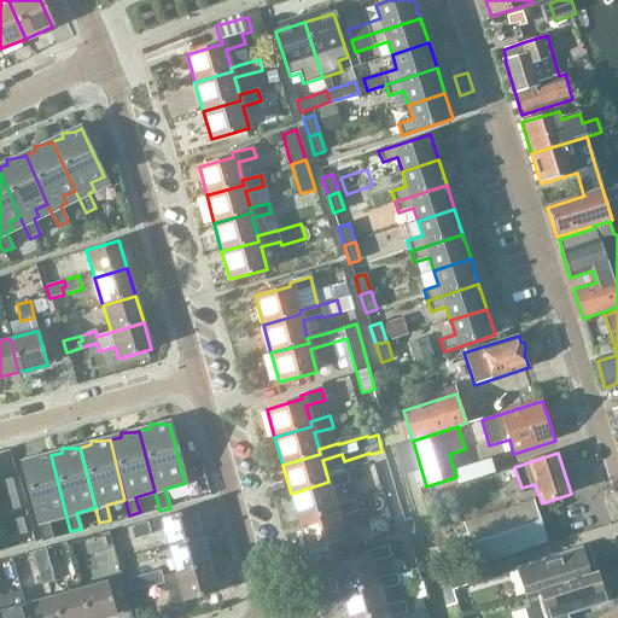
[(33,461),(22,464),(41,542),(52,540),(47,520),(66,516),(51,455),(46,456),(33,456),(33,461)]
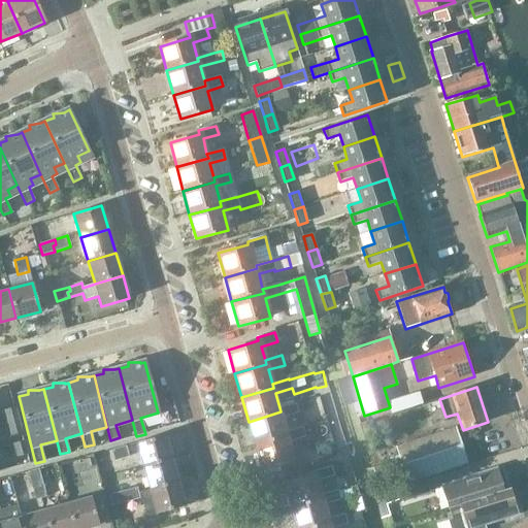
[(305,409),(303,401),(296,403),(296,402),(279,407),(281,411),(249,422),(255,446),(288,436),(287,431),(283,417),(305,409)]
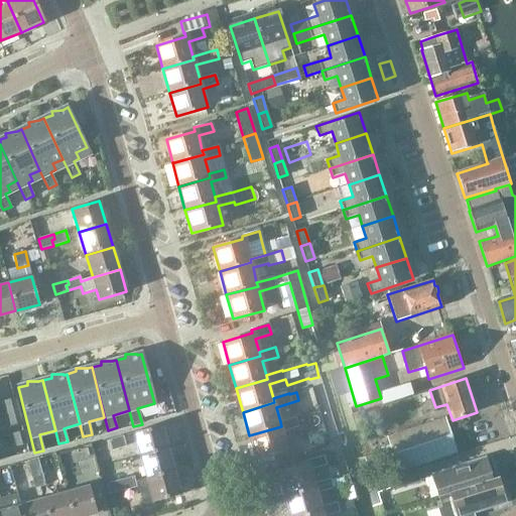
[(14,399),(5,401),(8,413),(17,410),(14,399)]
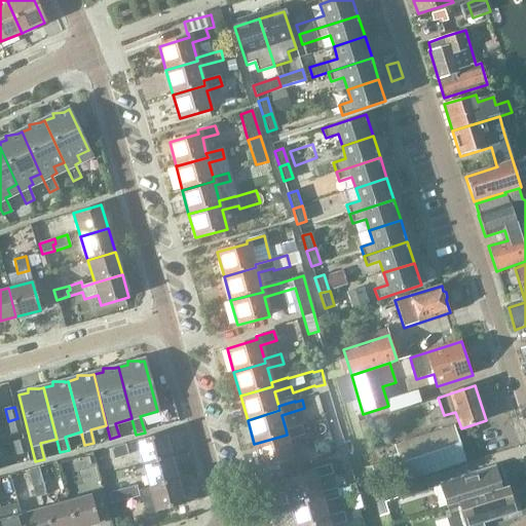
[(17,418),(8,421),(11,433),(21,430),(17,418)]
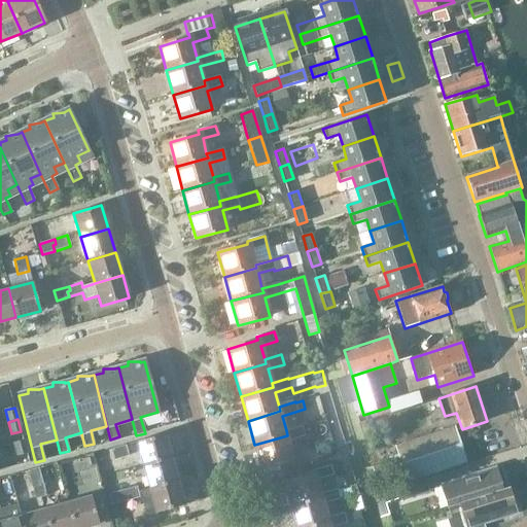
[(336,454),(326,419),(286,430),(287,435),(254,445),(261,468),(293,459),(288,440),(305,435),(309,450),(321,446),(324,458),(336,454)]
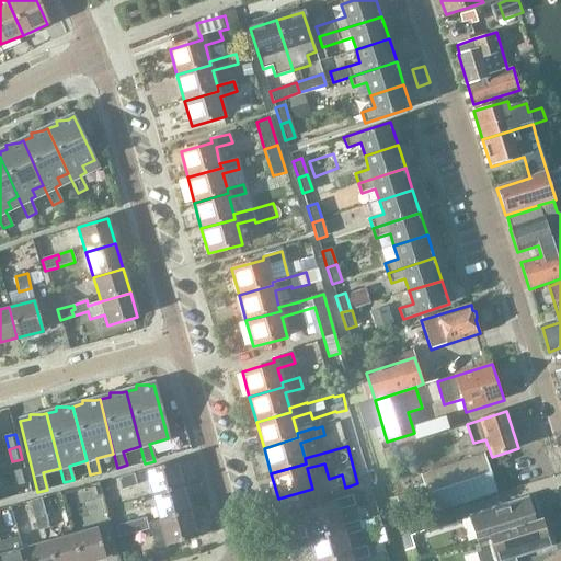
[(497,492),(484,454),(421,476),(433,512),(454,504),(455,506),(497,492)]
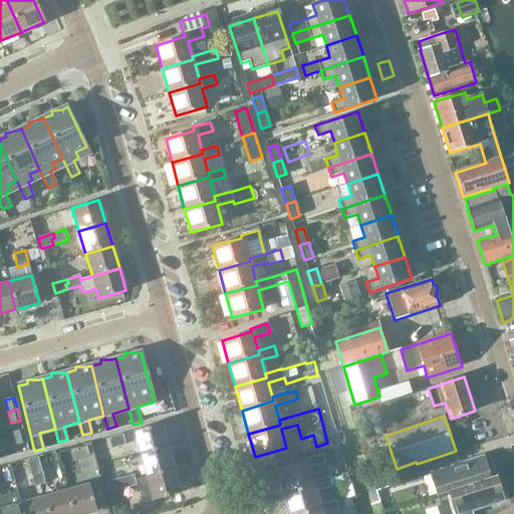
[(134,431),(140,454),(168,446),(161,424),(134,431)]
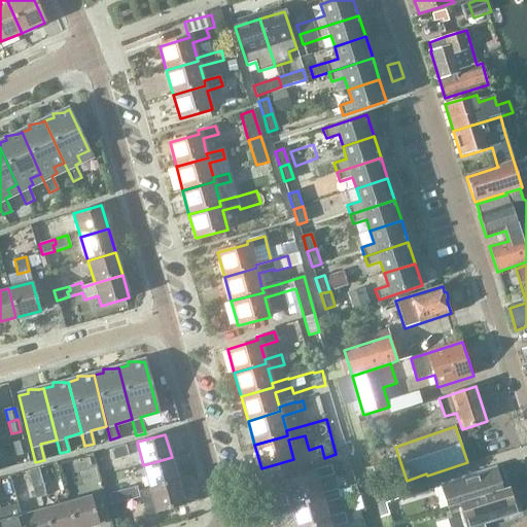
[(24,441),(13,444),(18,455),(27,453),(24,441)]
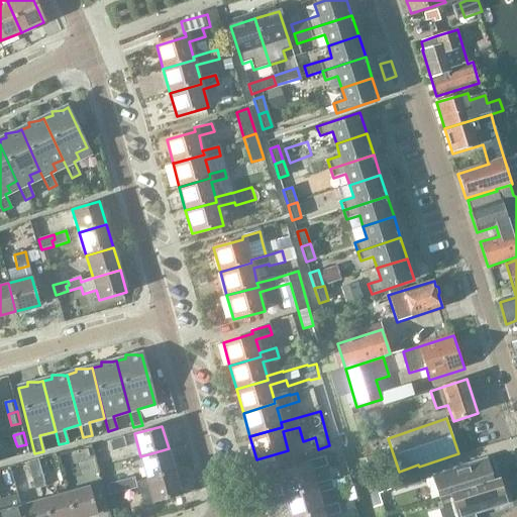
[(124,437),(111,441),(114,450),(126,447),(124,437)]
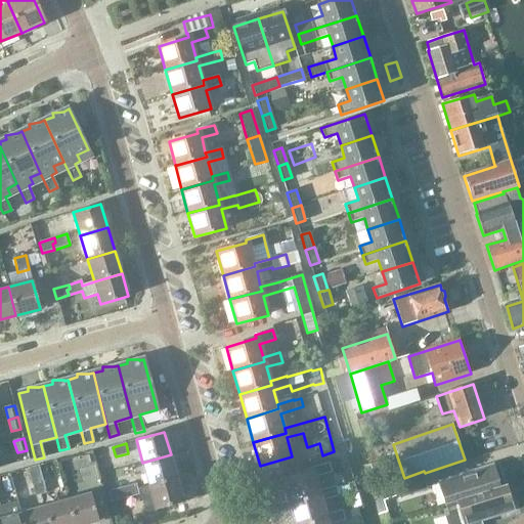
[(177,478),(171,454),(142,463),(148,486),(177,478)]
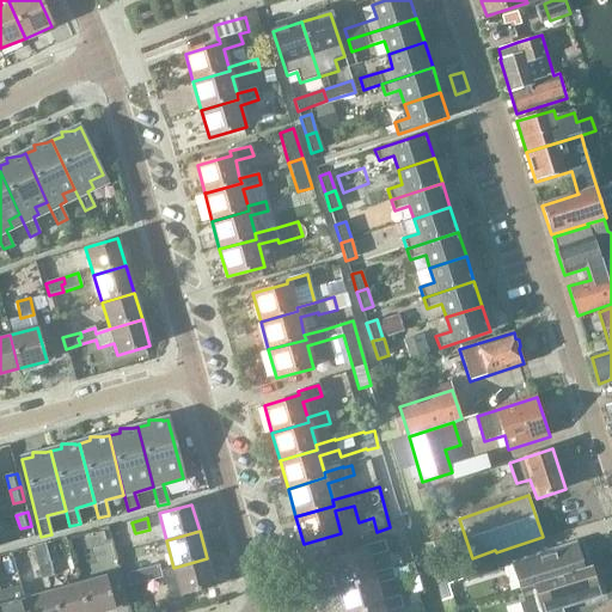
[(368,555),(387,550),(384,540),(363,545),(366,551),(330,561),(338,588),(374,579),(372,573),(368,555)]
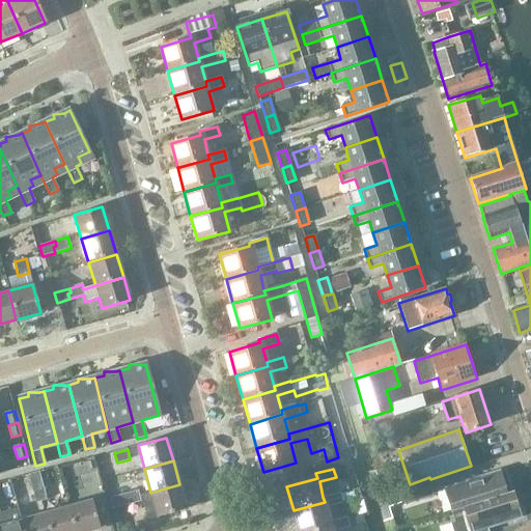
[(37,488),(44,487),(38,472),(27,475),(31,487),(36,486),(37,488)]
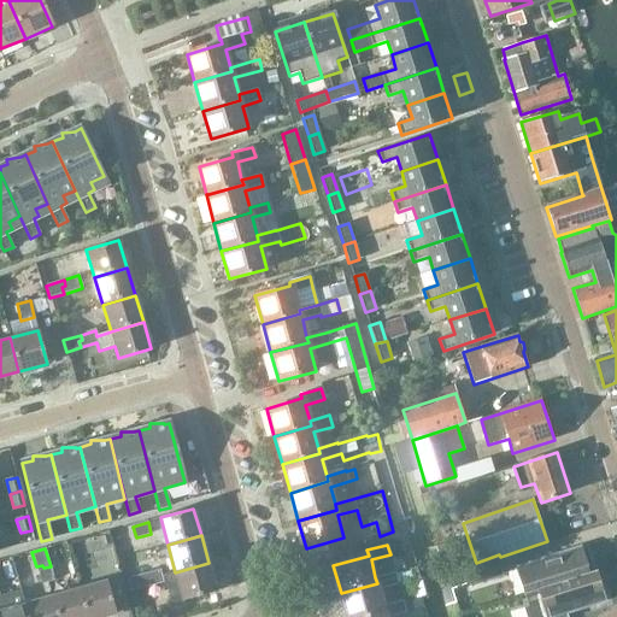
[(517,569),(524,594),(588,574),(580,548),(517,569)]
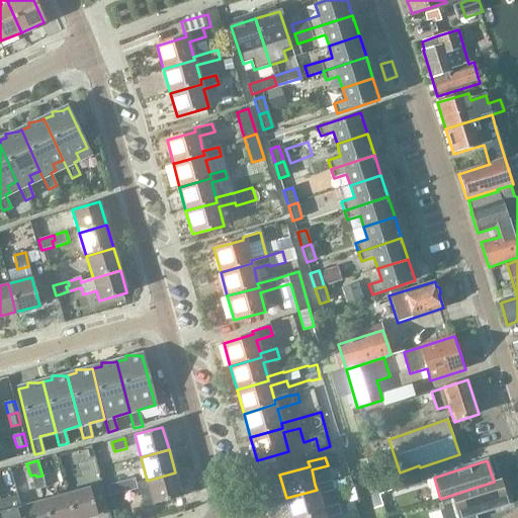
[(397,494),(423,485),(419,471),(392,481),(397,494)]
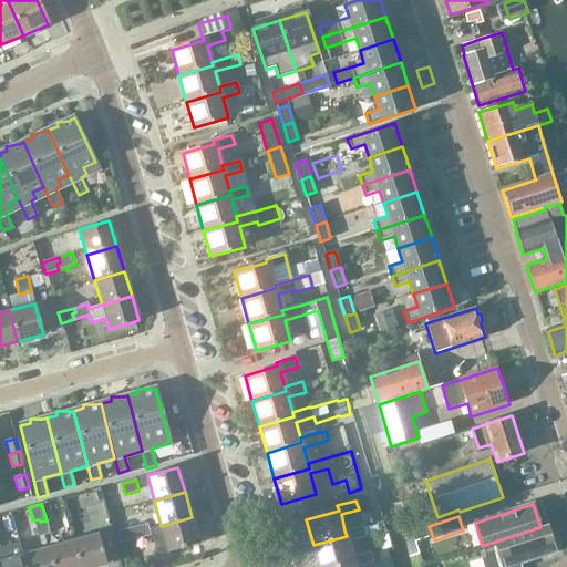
[(192,517),(150,528),(157,554),(198,543),(192,517)]
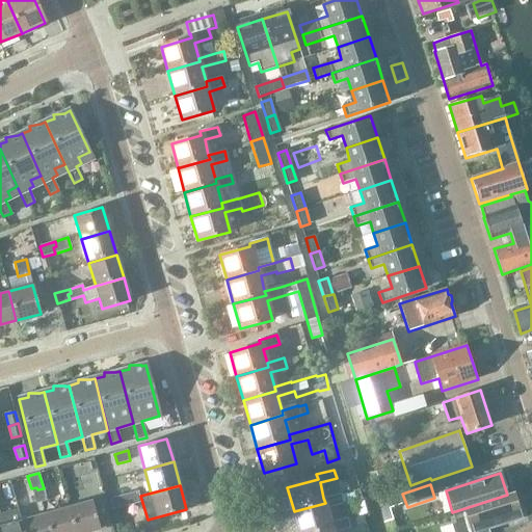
[(37,489),(36,487),(31,488),(35,504),(47,501),(44,488),(37,489)]
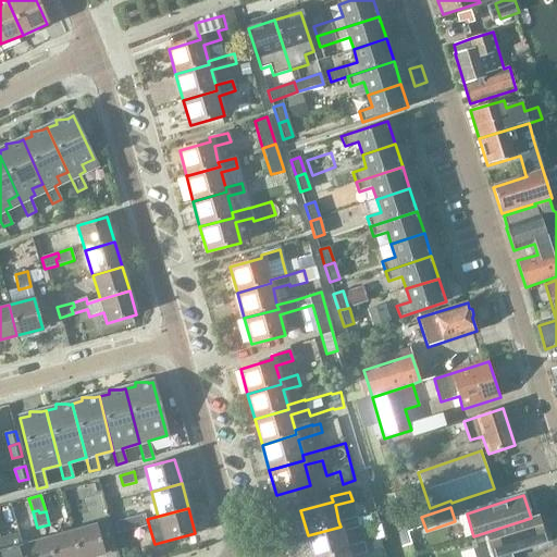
[(324,556),(347,552),(346,546),(342,530),(359,525),(380,522),(376,511),(357,517),(338,521),(341,527),(308,535),(312,556),(324,556)]
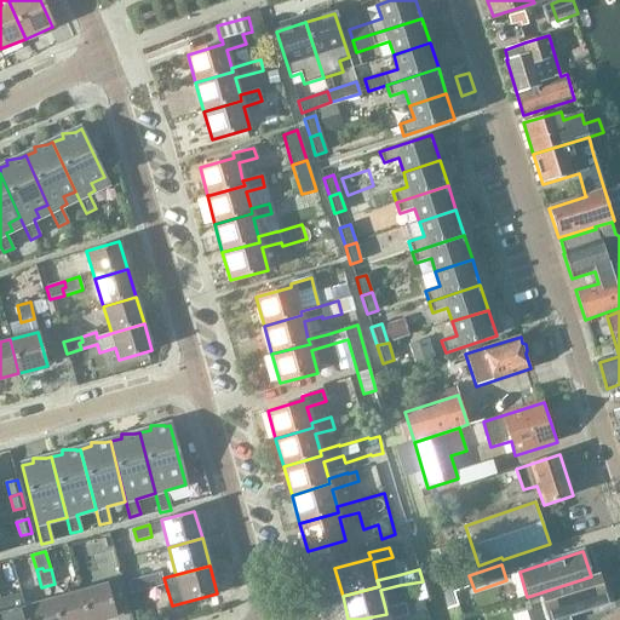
[(161,573),(147,577),(149,589),(165,585),(161,573)]
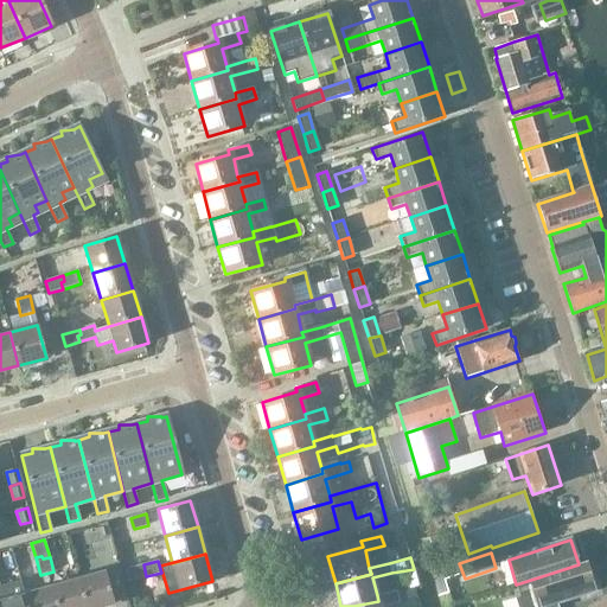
[(595,592),(586,562),(579,564),(516,585),(523,606),(558,606),(557,605),(595,592)]
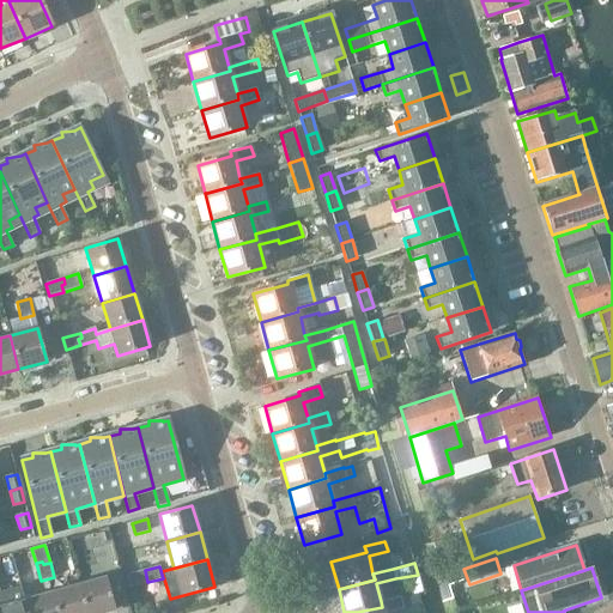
[(147,582),(145,570),(128,575),(131,587),(147,582)]
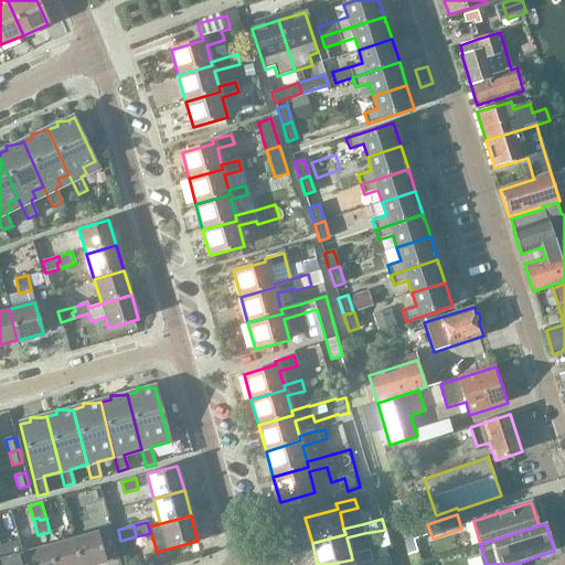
[(117,554),(112,529),(97,532),(72,540),(78,564),(96,564),(106,563),(105,557),(117,554)]
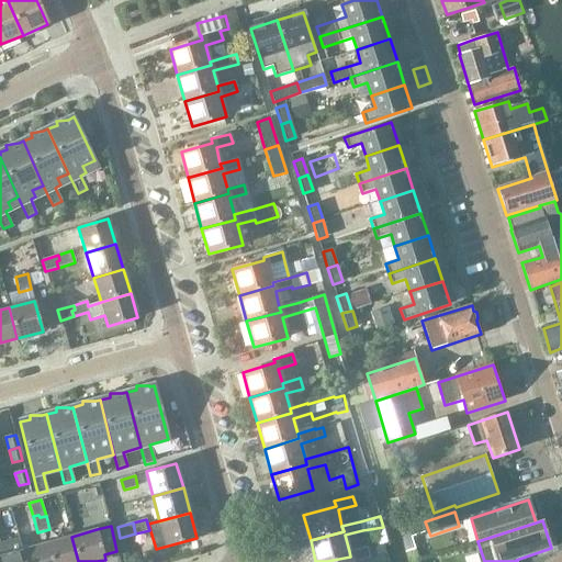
[(78,561),(71,537),(47,543),(52,561),(78,561)]
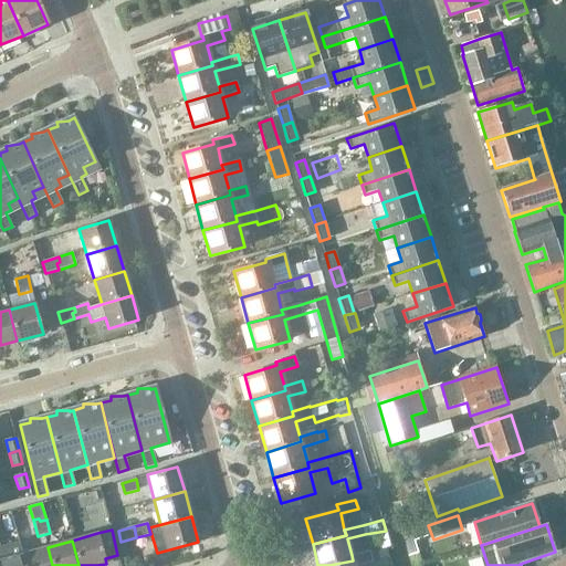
[(386,546),(369,551),(352,555),(353,561),(329,565),(355,565),(389,556),(386,546)]
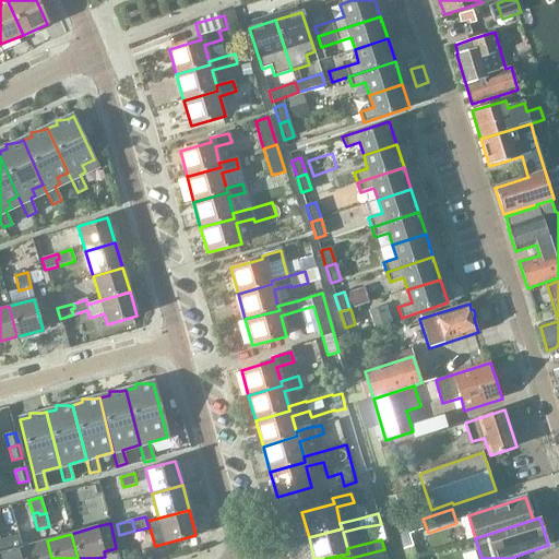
[(51,558),(47,540),(22,548),(24,558),(51,558)]
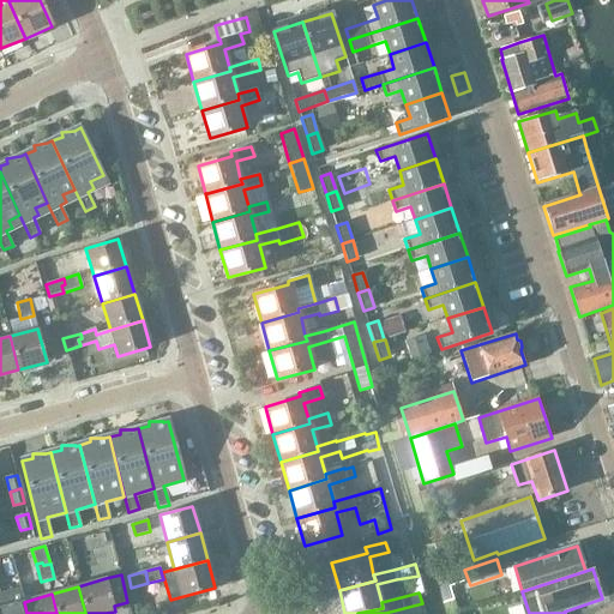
[(26,613),(24,602),(0,608),(0,613),(26,613)]
